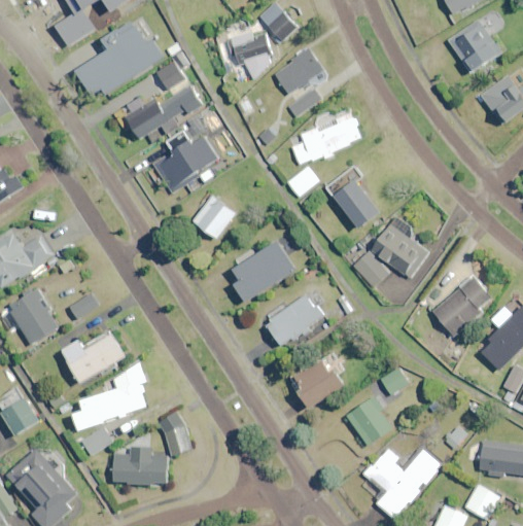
[(81,0),(89,11),(105,0),(81,0)]
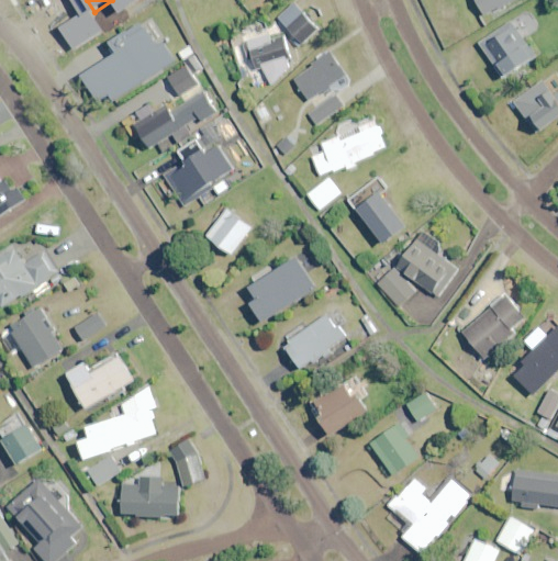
[(124,0),(130,9),(143,0),(124,0)]
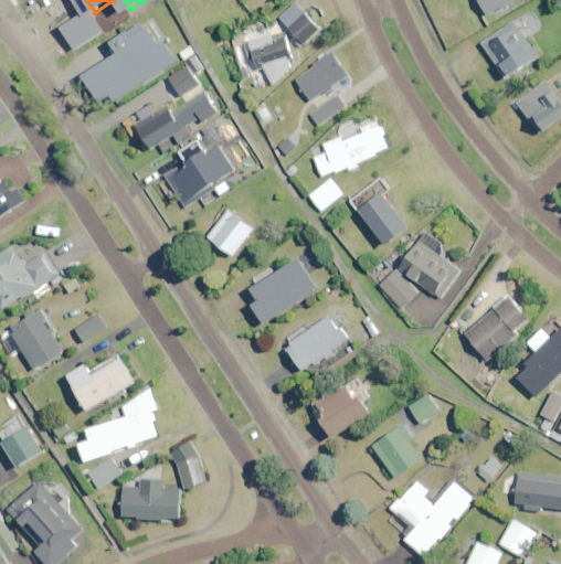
[(476,0),(486,17),(516,0),(476,0)]
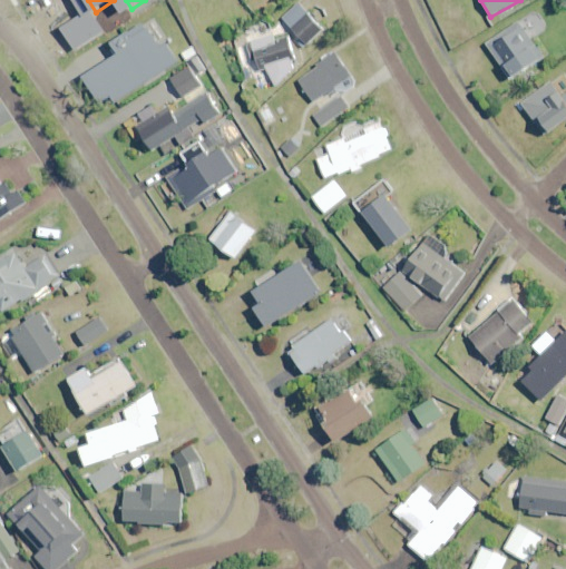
[(286,36),(300,50),(323,26),(299,2),(262,39),(249,43),(257,70),(293,59),(286,36)]
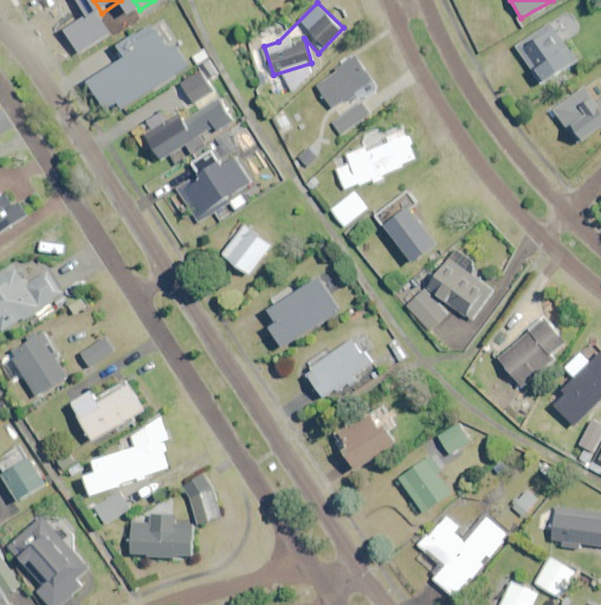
[(167,49),(153,27),(131,42),(135,49),(89,79),(107,107),(116,101),(121,109),(187,65),(173,44),(167,49)]
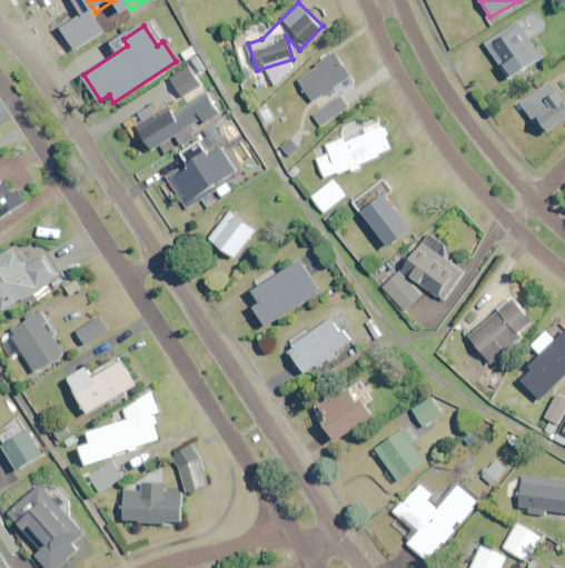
[(539,56),(517,26),(488,47),(511,78),(539,56)]
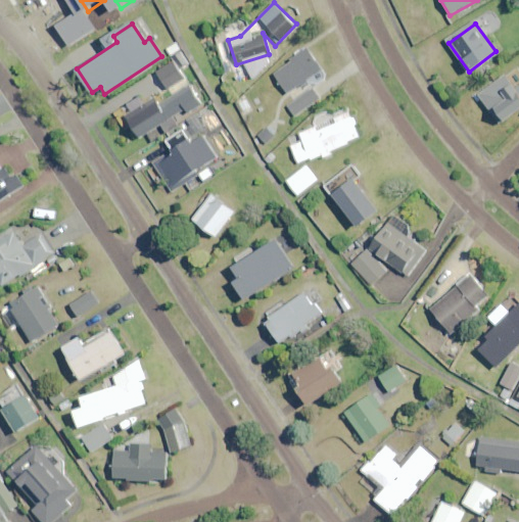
[(321,68),(304,49),(273,76),(288,94),(321,68)]
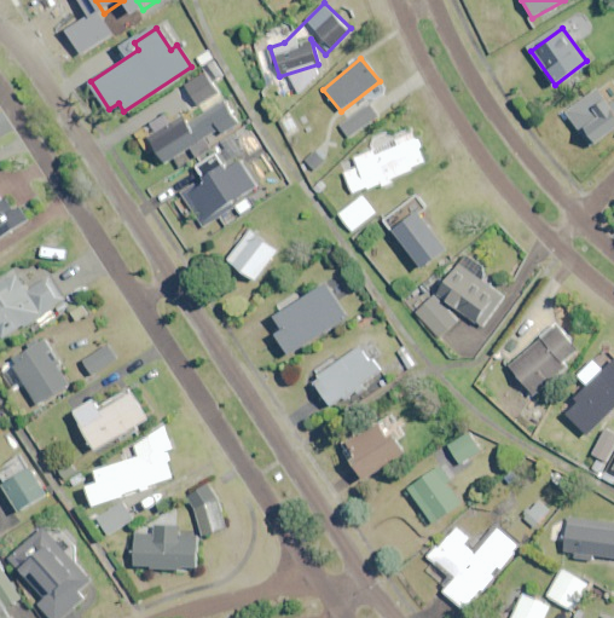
[(216,96),(201,71),(173,91),(187,111),(201,103),(203,105),(216,96)]
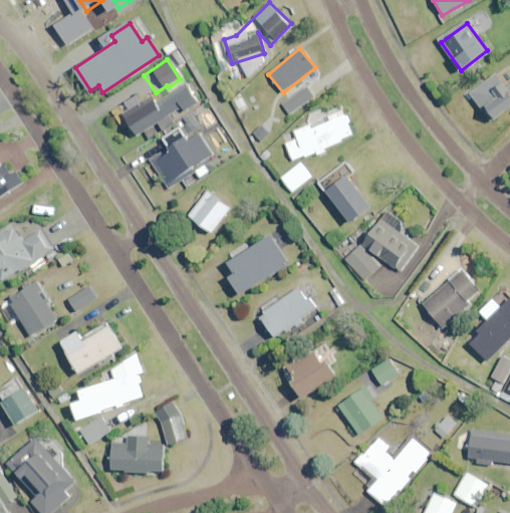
[(509,81),(504,86),(494,73),(466,92),(488,122),(509,106),(509,81)]
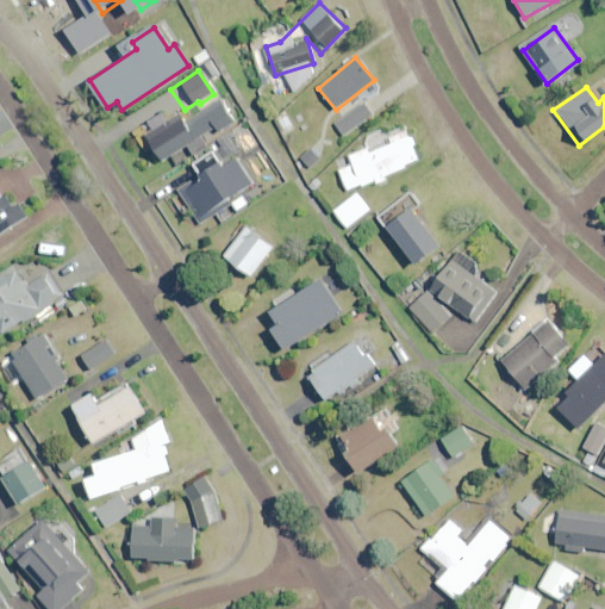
[(234,122),(220,99),(184,120),(180,115),(166,123),(160,113),(148,120),(154,130),(144,136),(160,161),(216,128),(218,131),(234,122)]
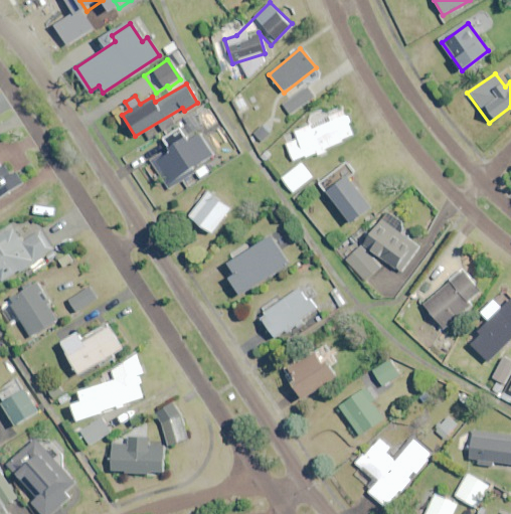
[(313,98),(306,88),(282,104),(289,114),(313,98)]
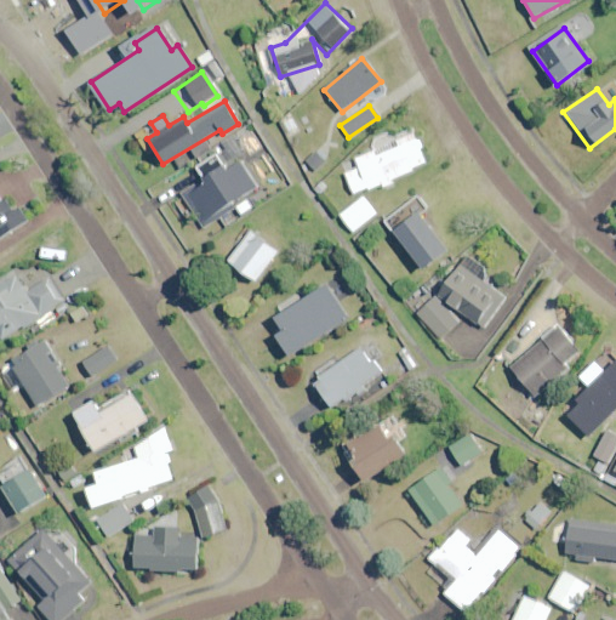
[(234,163),(238,160),(260,146),(249,129),(223,146),(234,163)]
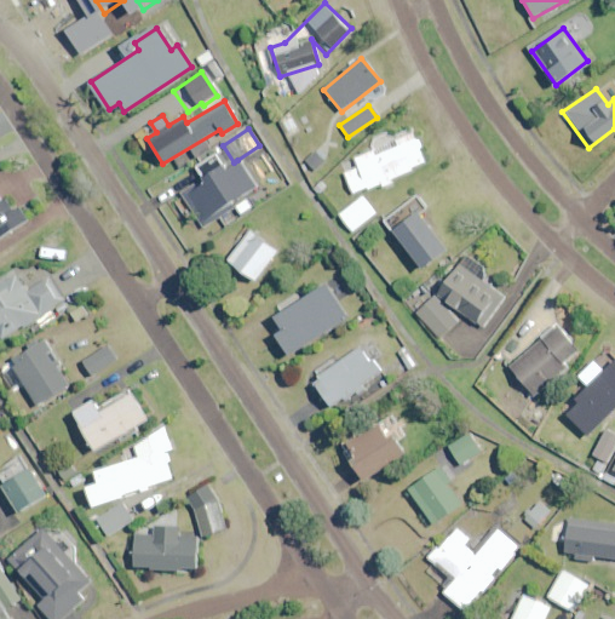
[(425,164),(411,132),(394,141),(395,143),(340,168),(352,194),(365,188),(367,191),(425,164)]
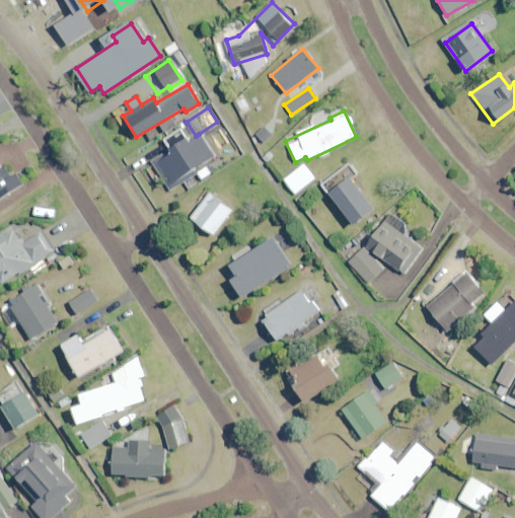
[(196,136),(192,139),(182,125),(164,137),(170,147),(150,161),(169,191),(181,182),(179,178),(193,170),(199,179),(211,171),(205,162),(214,156),(199,134),(196,136)]
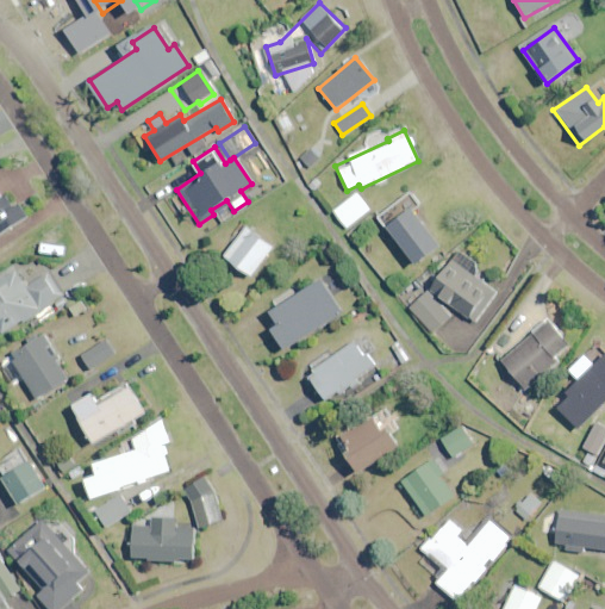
[(318,160),(309,149),(299,157),(309,168),(318,160)]
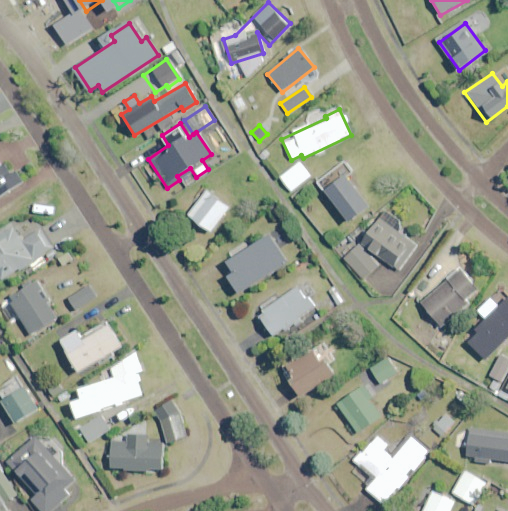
[(0,165),(0,195),(22,181),(7,160),(0,165)]
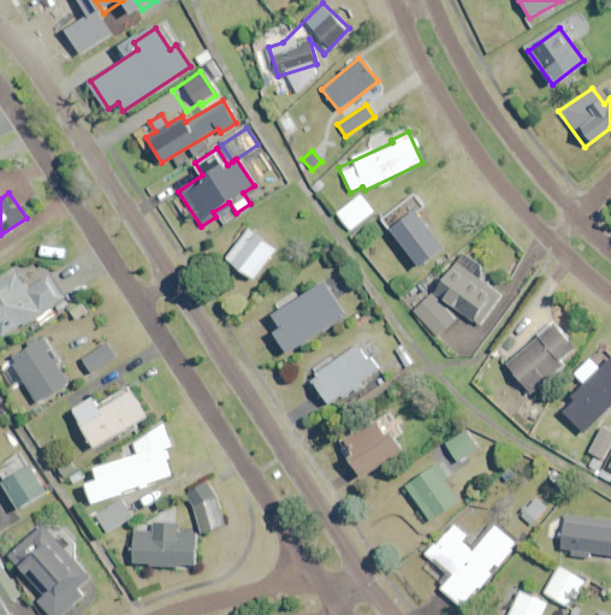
[(423,207),(413,193),(379,218),(417,268),(443,248),(416,213),(423,207)]
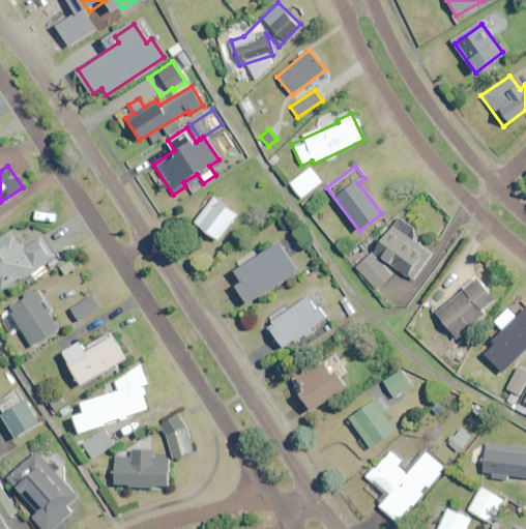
[(320,182),(309,167),(288,182),(299,198),(320,182)]
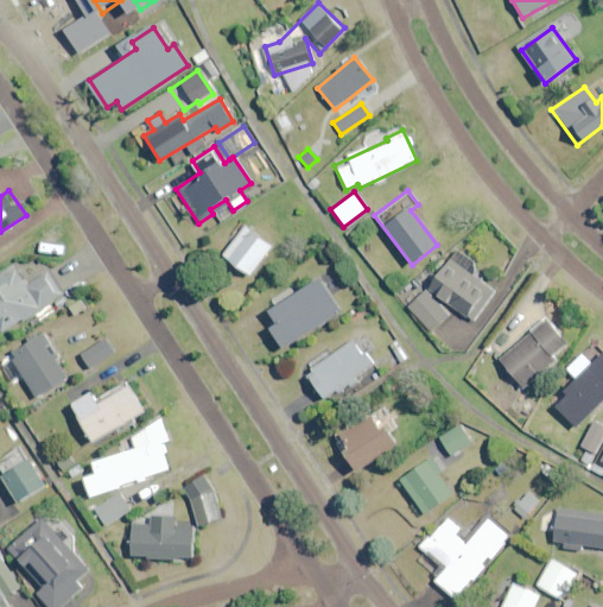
[(271,247),(245,226),(222,254),(248,276),(271,247)]
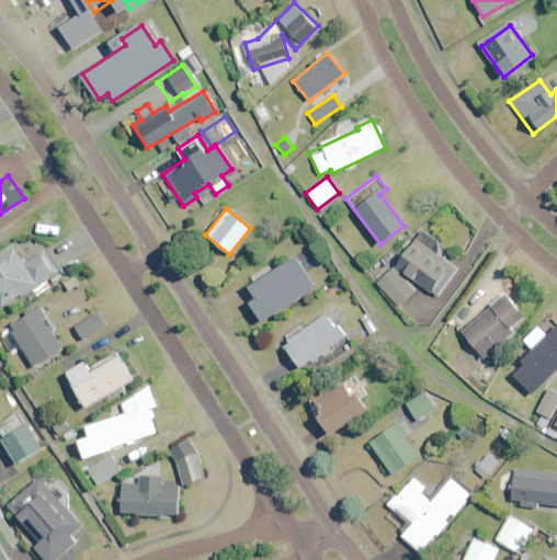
[(396,263),(396,264),(430,290),(444,273),(448,276),(455,269),(435,253),(442,246),(422,230),(396,263)]
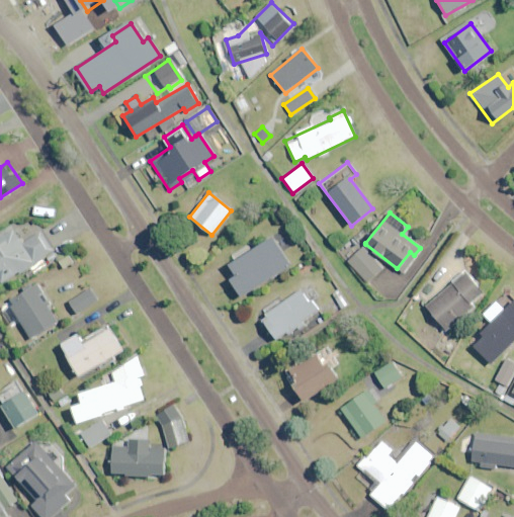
[(20,245),(9,227),(0,233),(0,282),(1,284),(52,252),(39,232),(20,245)]
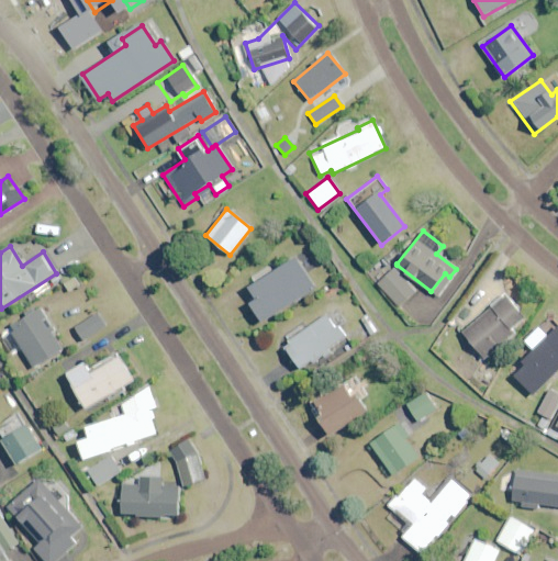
[(397,306),(413,291),(392,267),(397,264),(387,251),(366,270),(397,306)]
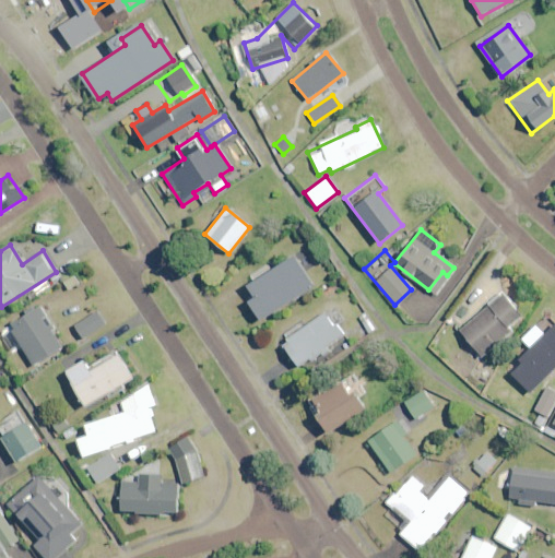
[(313,286),(293,254),(239,288),(259,319),(313,286)]
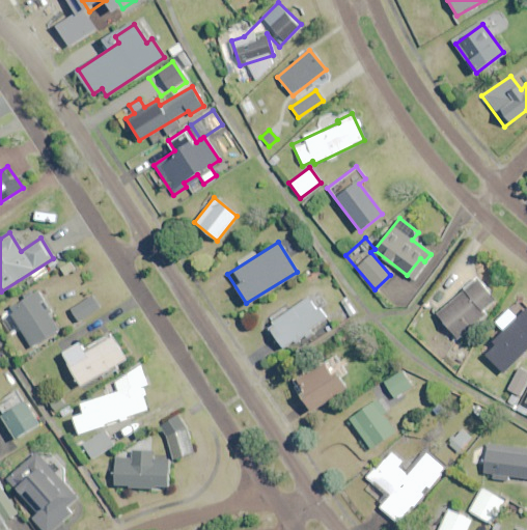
[(495,300),(475,277),(437,309),(435,311),(458,338),(484,314),(481,311),(495,300)]
